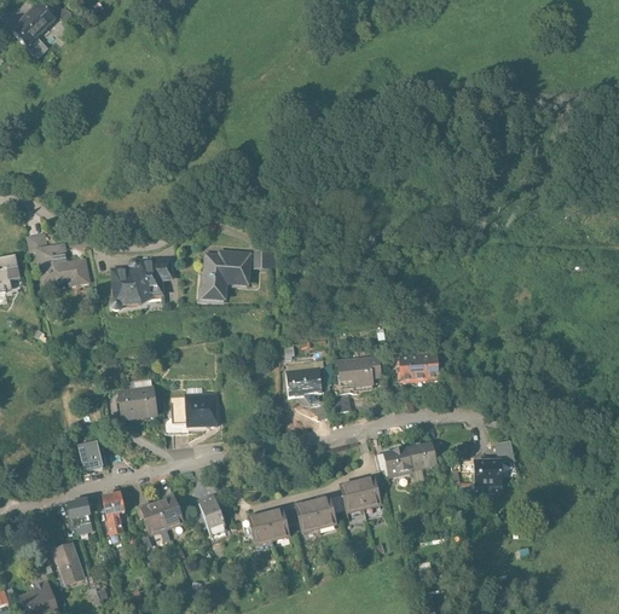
[(56,15),(42,0),(38,0),(11,27),(27,42),(56,15)]
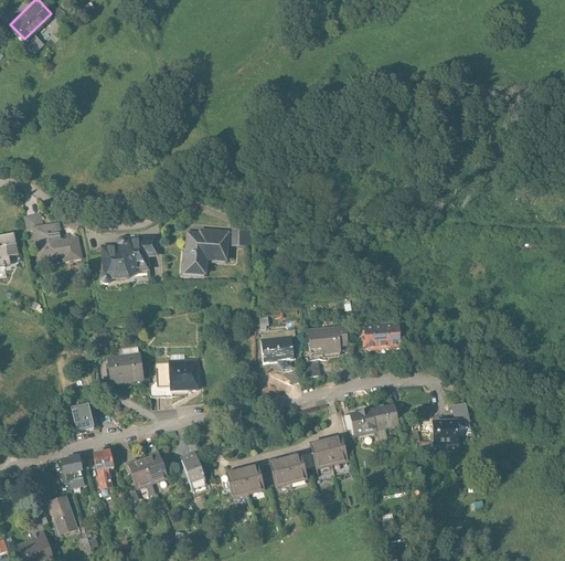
[(41,214),(24,217),(27,231),(29,231),(34,264),(60,260),(61,265),(81,262),(76,242),(61,244),(57,225),(43,228),(41,214)]
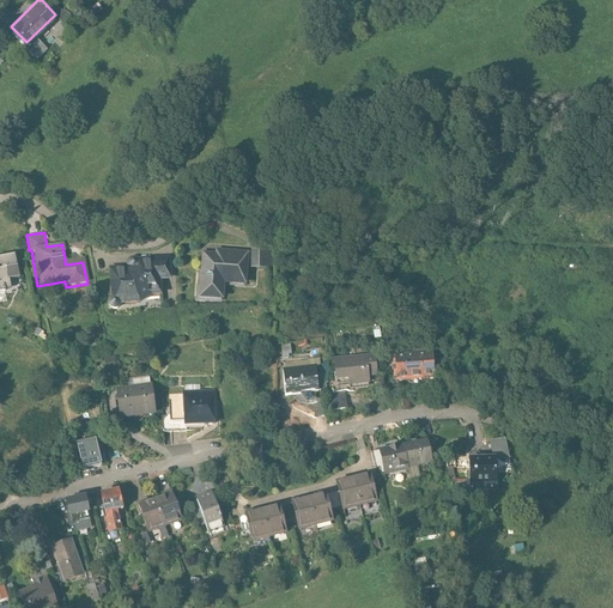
[(252,247),(252,269),(268,271),(269,247),(252,247)]
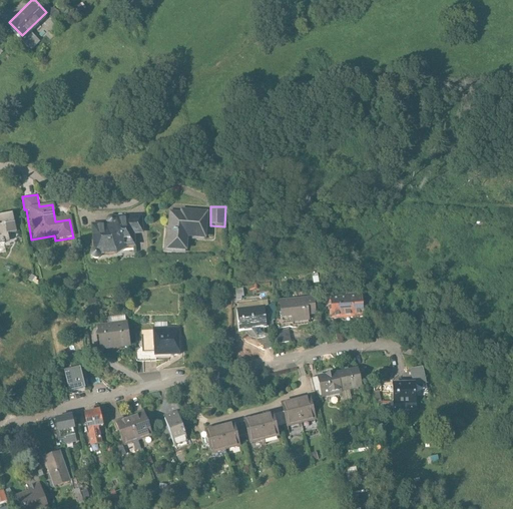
[(181,214),(169,213),(166,252),(184,253),(186,237),(204,238),(206,213),(181,211),(181,214)]
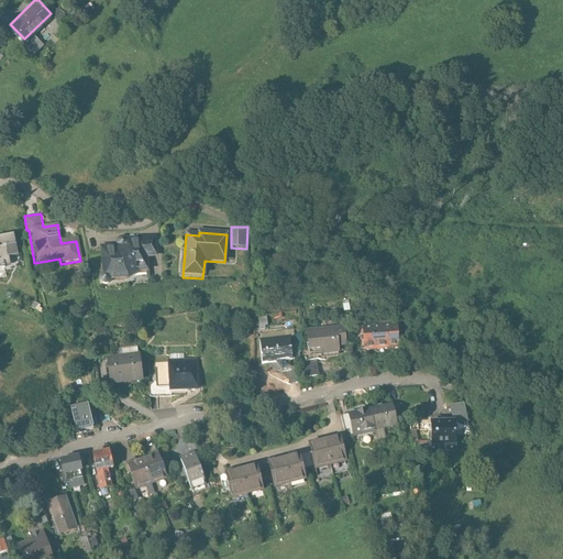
[(0,269),(10,267),(8,259),(18,256),(13,236),(0,239),(0,269)]
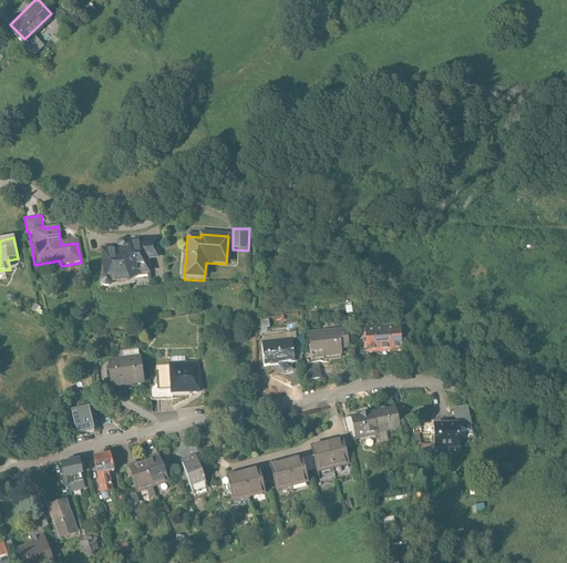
[(102,251),(103,279),(101,282),(100,283),(100,285),(100,288),(101,290),(103,292),(105,292),(106,292),(107,292),(109,292),(110,290),(111,289),(112,287),(129,285),(140,277),(148,276),(147,262),(157,260),(155,241),(127,242),(125,241),(124,241),(122,241),(120,241),(117,243),(116,246),(117,249),(102,251)]
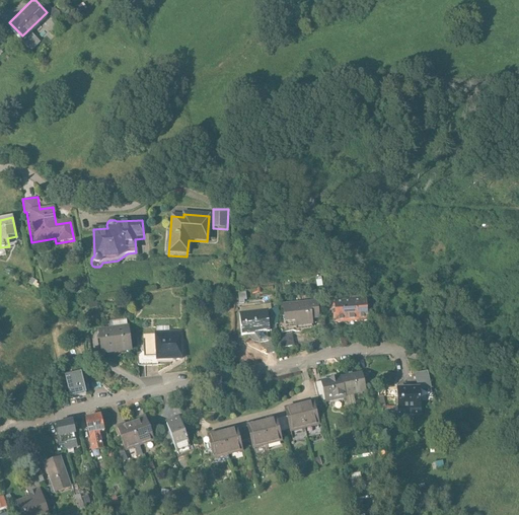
[(9,246),(0,247),(0,258),(5,256),(4,251),(10,249),(9,246)]
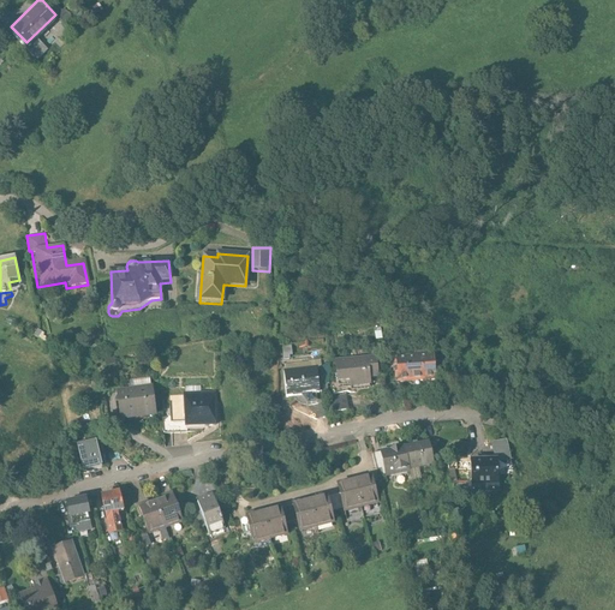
[(433,354),(395,357),(396,383),(434,380),(433,354)]
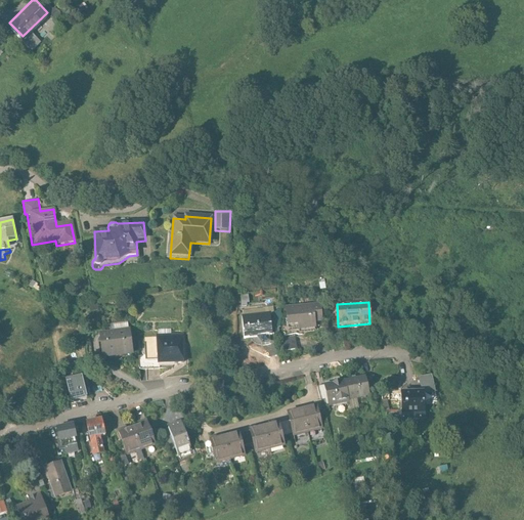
[(318,305),(287,308),(288,326),(297,325),(298,330),(314,328),(314,322),(320,321),(318,305)]
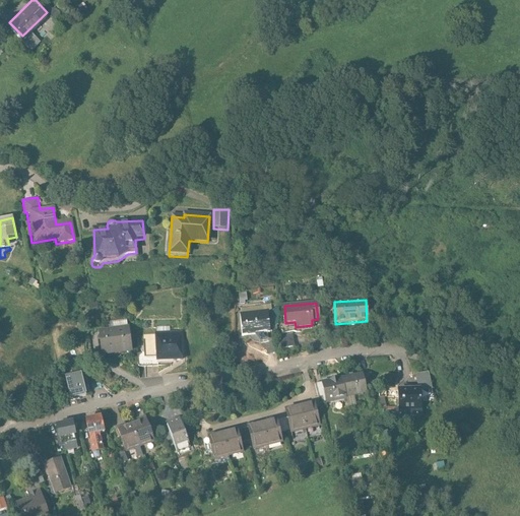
[(266,312),(241,315),(243,334),(268,331),(266,312)]
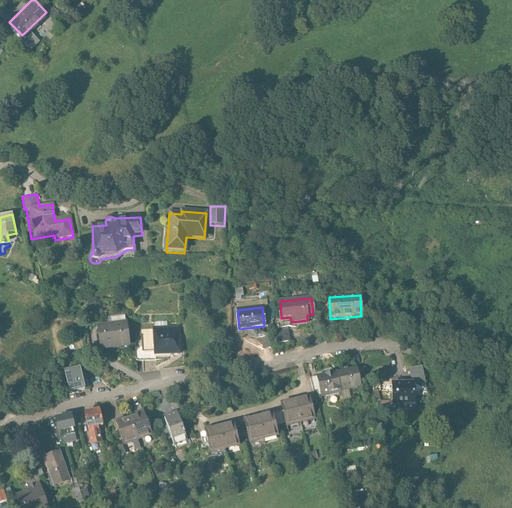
[(108,328),(97,329),(100,351),(129,347),(127,334),(129,334),(128,326),(124,326),(123,320),(107,322),(108,328)]
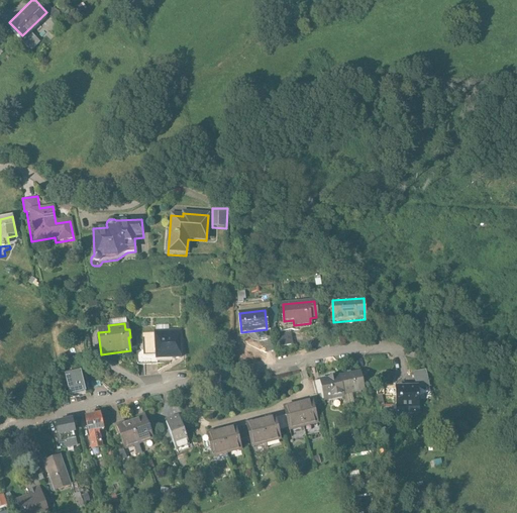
[(180,329),(153,330),(153,332),(156,352),(156,356),(182,354),(180,329)]
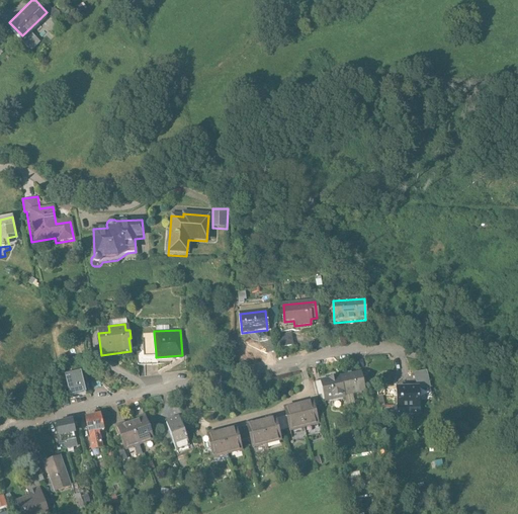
[(279,331),(279,342),(290,342),(290,331),(279,331)]
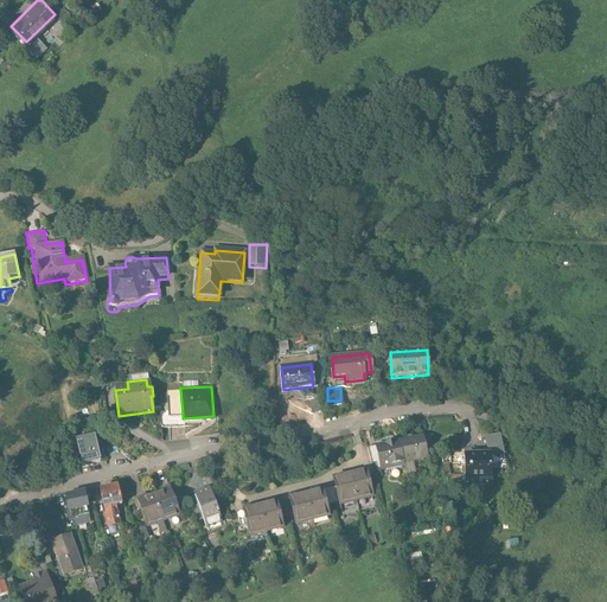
[(183,414),(180,390),(168,390),(170,410),(170,415),(183,414)]
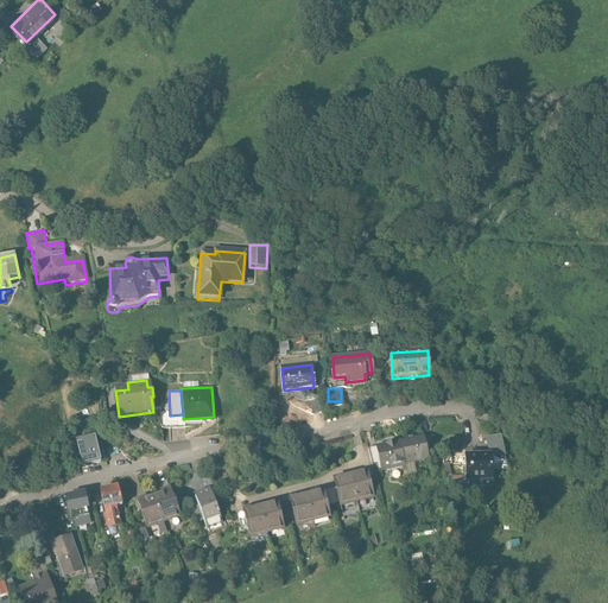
[(170,416),(170,411),(160,412),(162,424),(183,423),(183,419),(183,414),(170,416)]
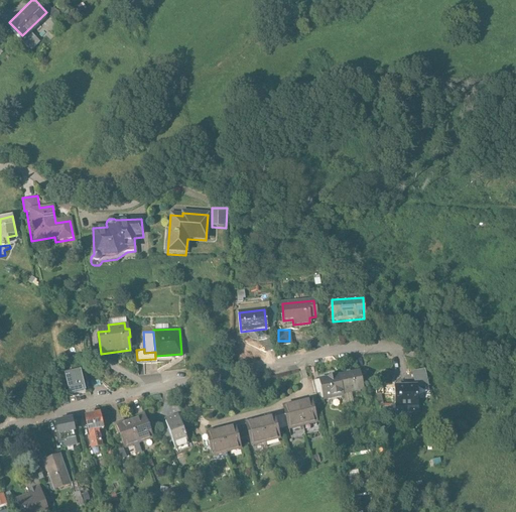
[(415,378),(417,378),(417,381),(429,378),(425,362),(413,365),(415,378)]
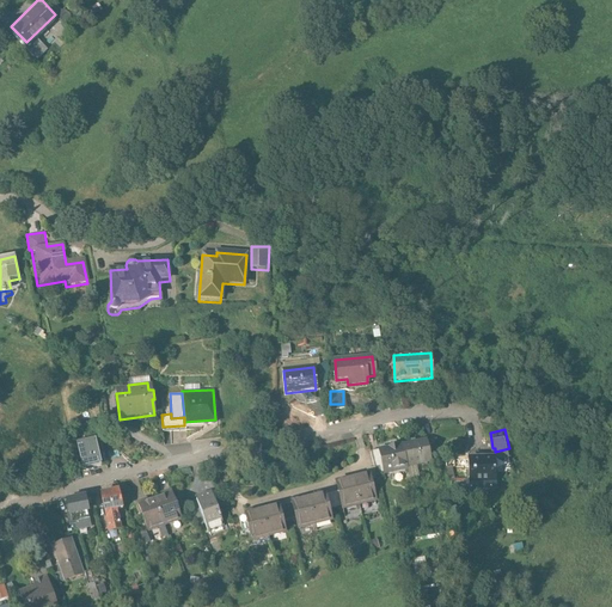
[(403,437),(408,459),(432,454),(427,433),(403,437)]
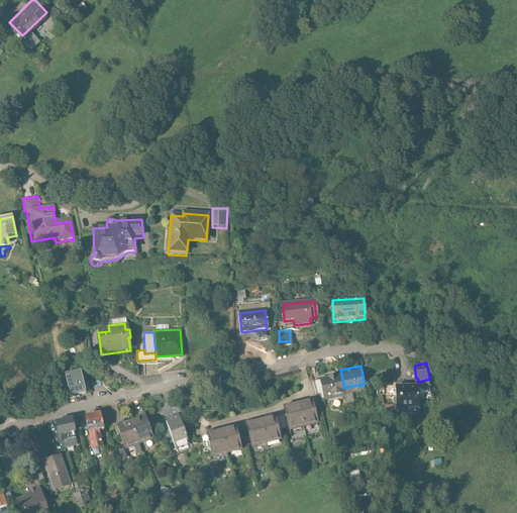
[(81,369),(66,372),(70,391),(85,388),(81,369)]
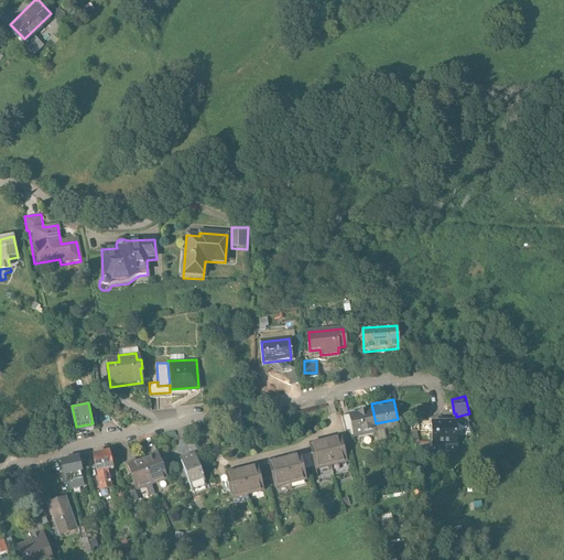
[(351,422),(354,431),(377,427),(376,423),(371,404),(348,409),(351,422)]
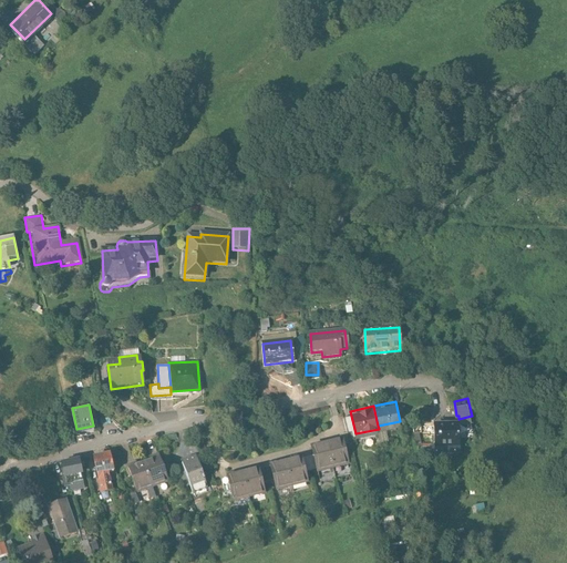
[(350,411),(343,412),(347,426),(353,425),(350,411)]
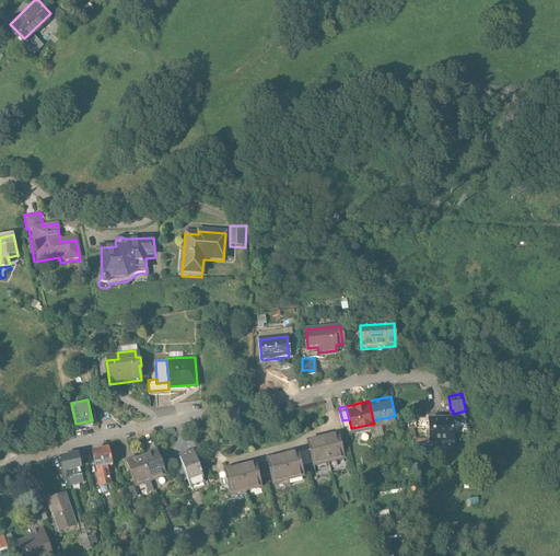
[(451,410),(429,413),(429,420),(430,436),(454,433),(453,414),(453,410),(451,410)]
